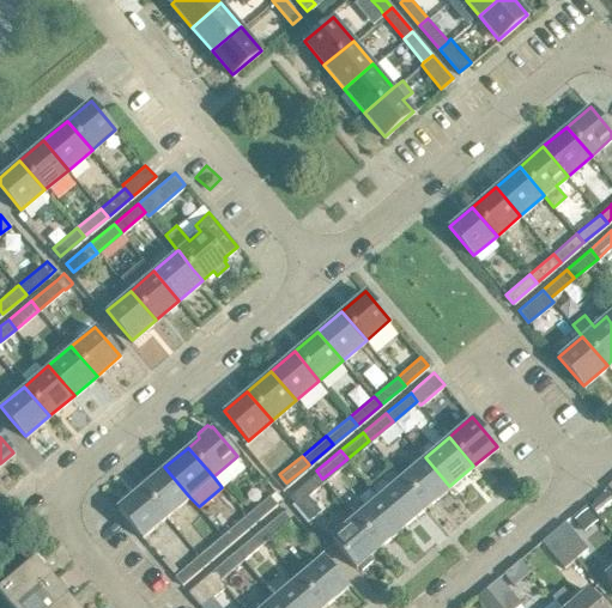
[(412,468),(404,457),(392,467),(401,478),(426,505),(449,486),(425,457),(412,468)]
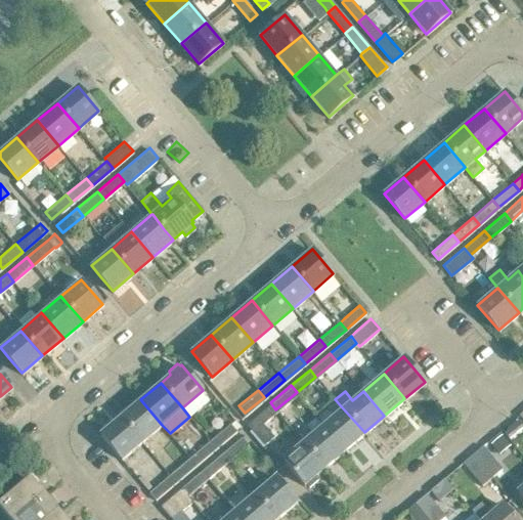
[(141,441),(162,425),(140,399),(121,417),(141,441)]
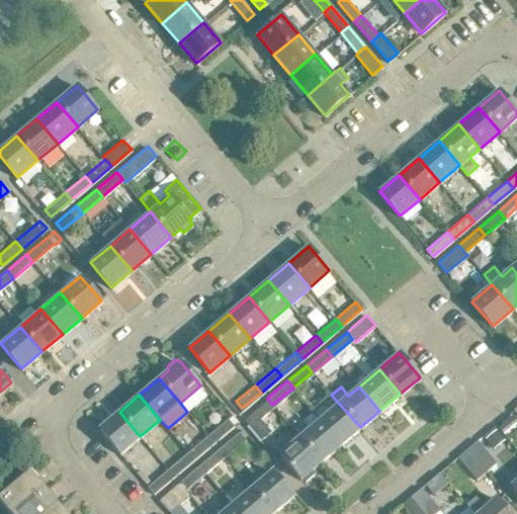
[(261,438),(270,430),(258,417),(272,405),(267,398),(247,414),(248,414),(243,418),(261,438)]
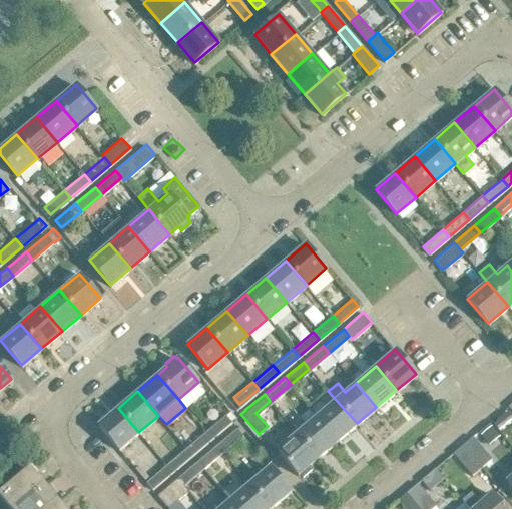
[(337,440),(357,423),(336,400),(317,416),(337,440)]
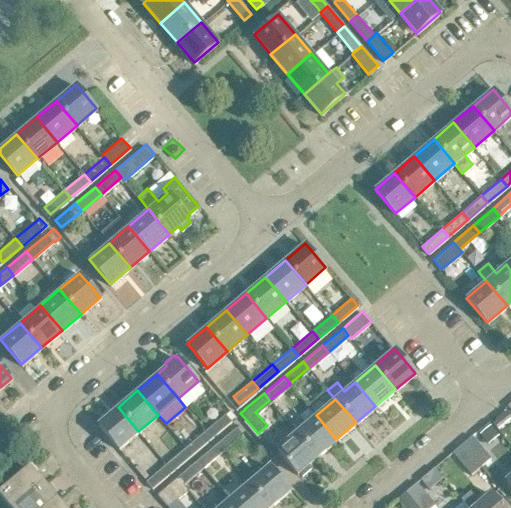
[(98,424),(119,448),(138,431),(118,407),(98,424)]
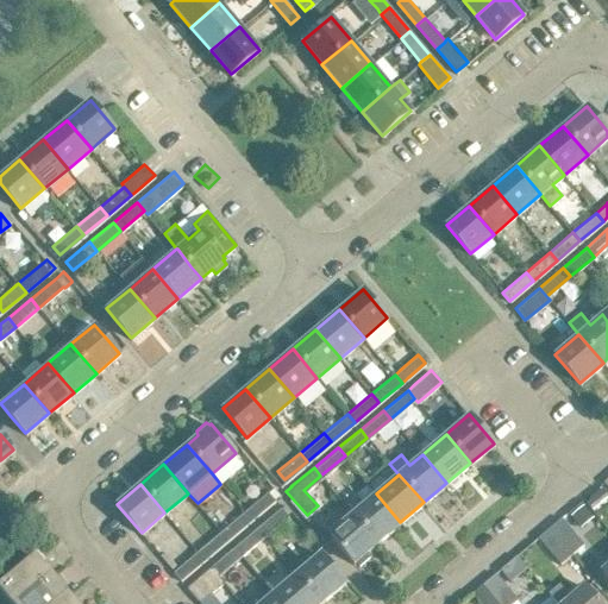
[(593,509),(607,497),(600,488),(585,499),(593,509)]
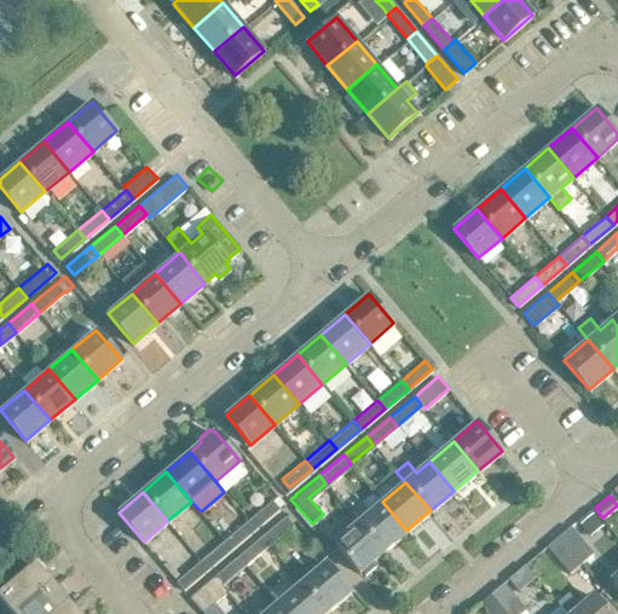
[(267,503),(248,519),(255,527),(278,508),(271,499),(267,503)]
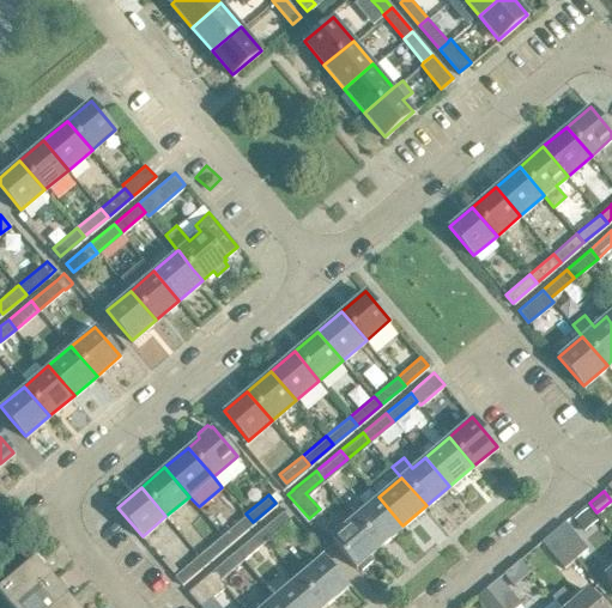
[(380,546),(403,526),(379,497),(355,517),(380,546)]
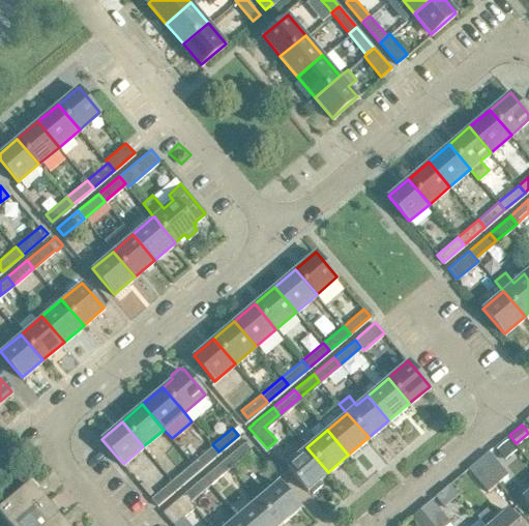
[(230,466),(250,448),(243,441),(224,459),(230,466)]
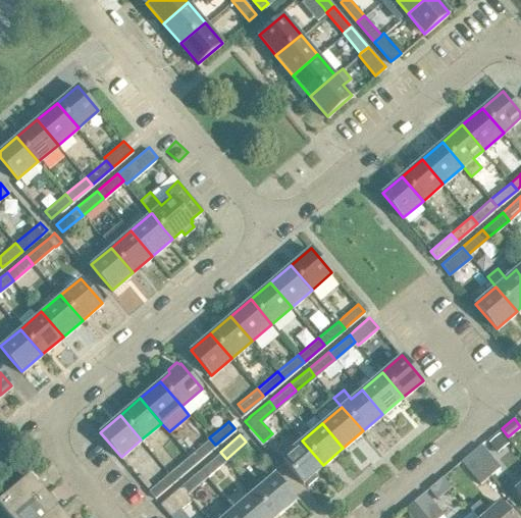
[(190,454),(189,455),(195,462),(215,445),(209,437),(190,454)]
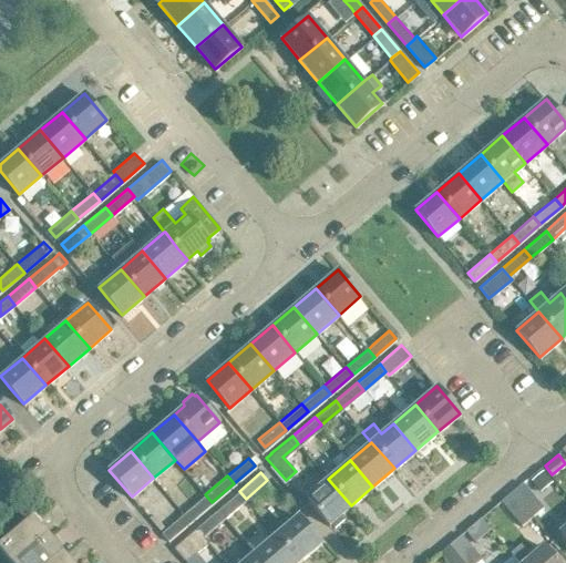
[(328,479),(306,498),(307,498),(315,508),(329,524),(330,523),(333,526),(343,518),(341,514),(351,505),(328,479)]
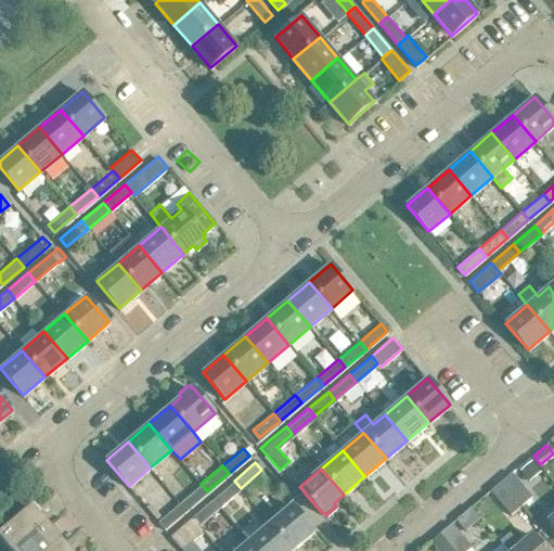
[(520,502),(530,494),(511,471),(501,479),(520,502)]
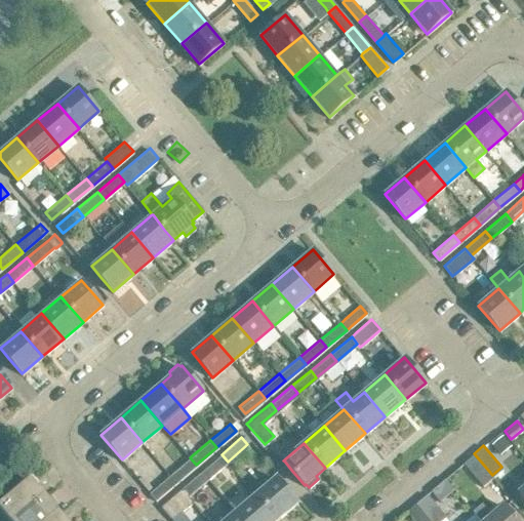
[(482,484),(492,475),(474,453),(464,463),(477,478),(482,484)]
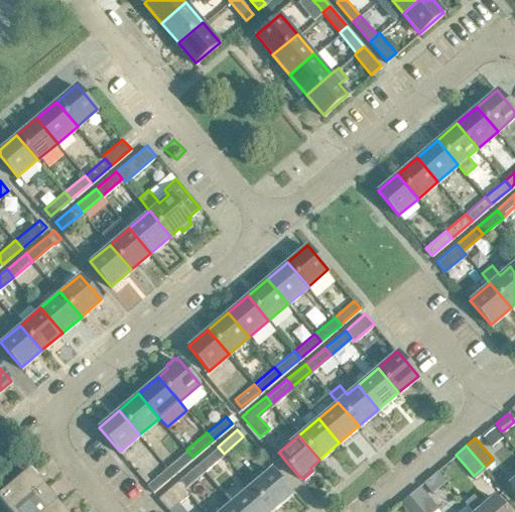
[(216,460),(224,454),(218,446),(199,463),(205,470),(216,460)]
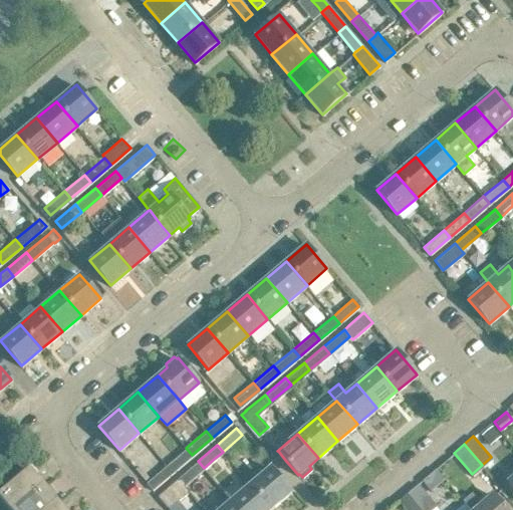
[(172,472),(192,455),(186,448),(166,465),(172,472)]
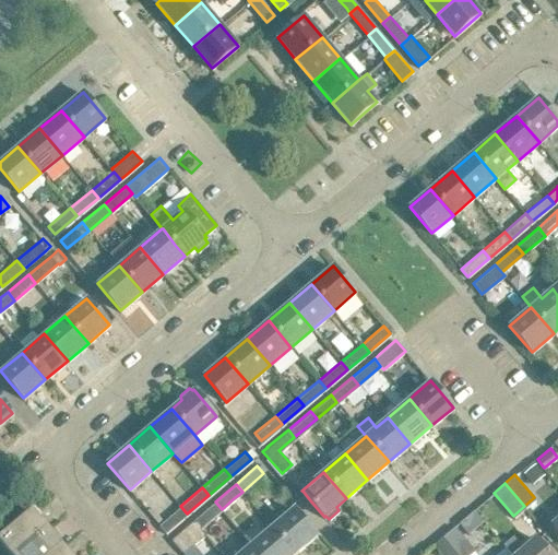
[(199,528),(200,528),(222,509),(215,502),(192,521),(199,528)]
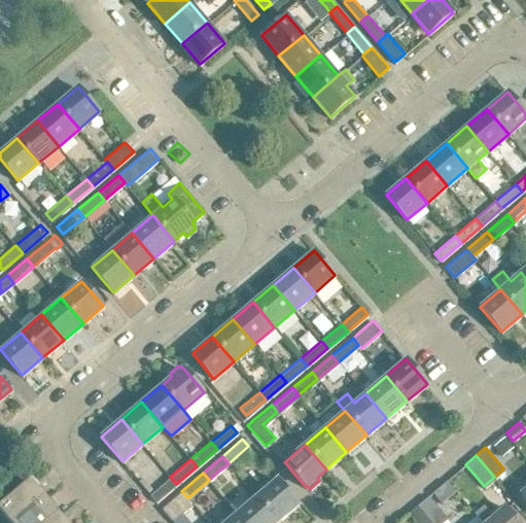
[(149,494),(155,501),(176,484),(170,477),(149,494)]
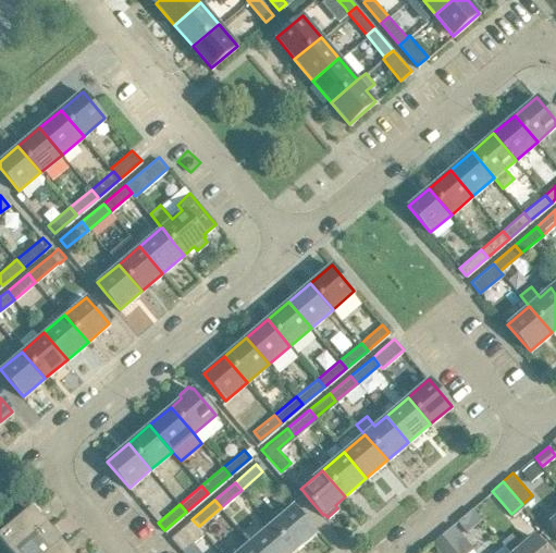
[(294,551),(316,532),(301,516),(292,506),(271,524),(294,551)]
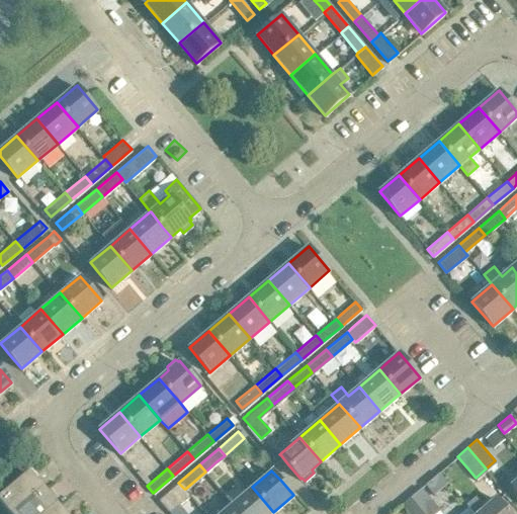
[(0,502),(9,513),(12,513),(44,488),(30,473),(0,497),(0,502)]
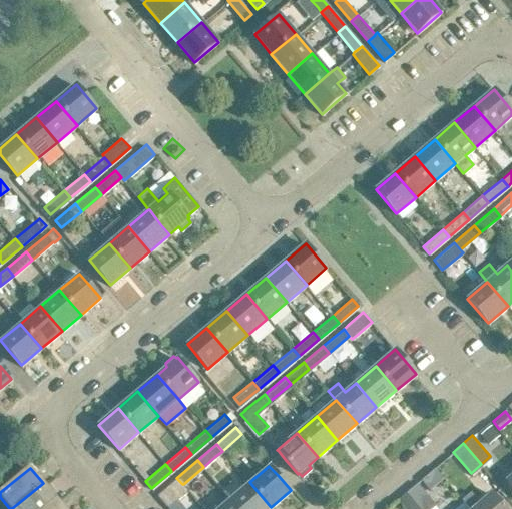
[(182,484),(176,478),(157,494),(167,507),(188,490),(183,484),(182,484)]
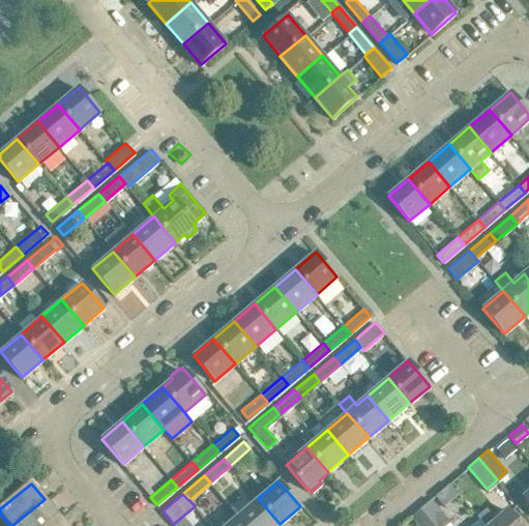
[(245,525),(276,525),(280,524),(258,498),(237,516),(245,525)]
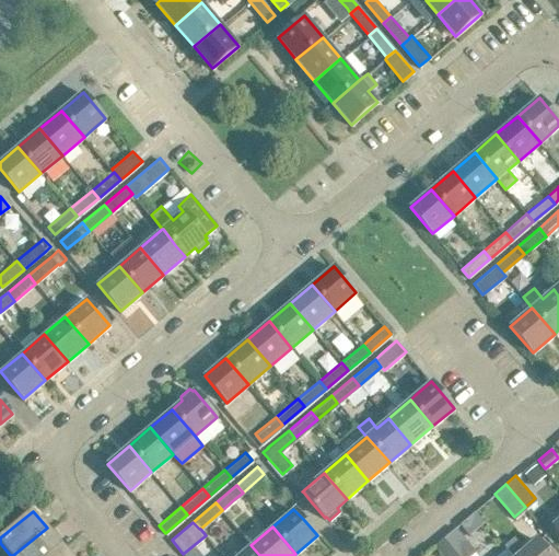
[(49,555),(62,545),(47,528),(13,555),(49,555)]
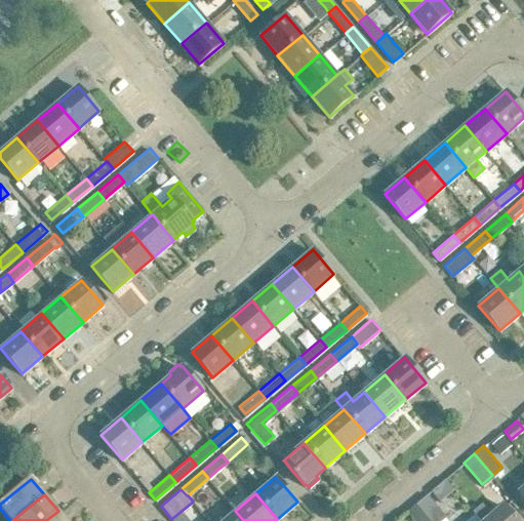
[(432,520),(439,520),(444,518),(425,495),(416,503),(432,520)]
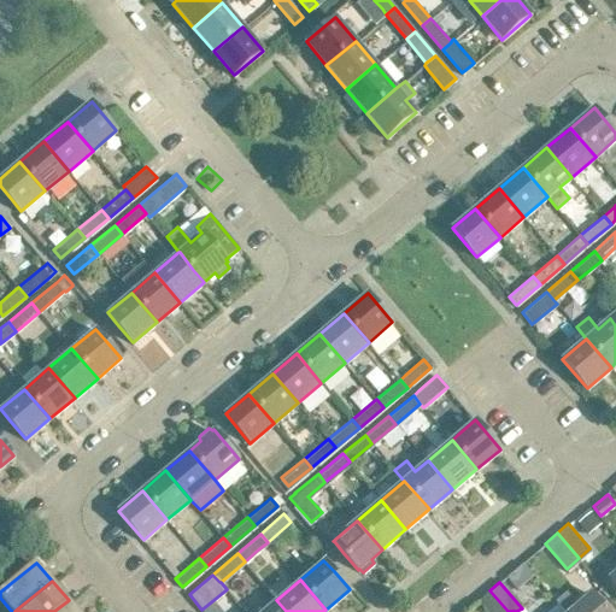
[(485,611),(508,611),(490,590),(476,601),(485,611)]
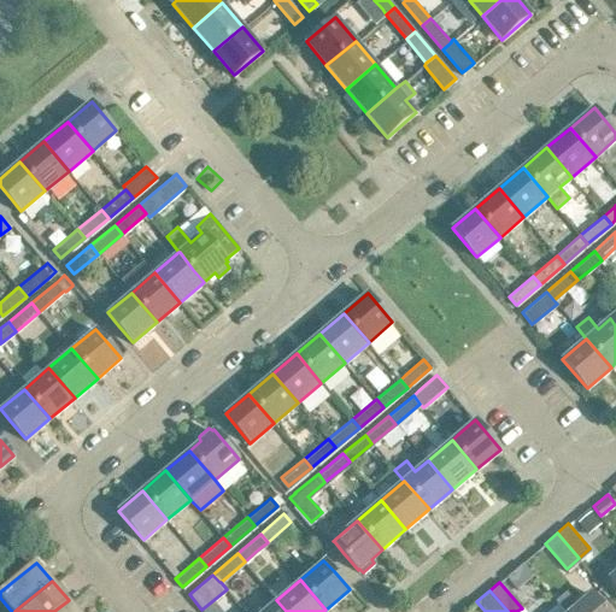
[(578,604),(565,590),(555,599),(557,602),(565,611),(608,611),(600,604),(591,593),(578,604)]
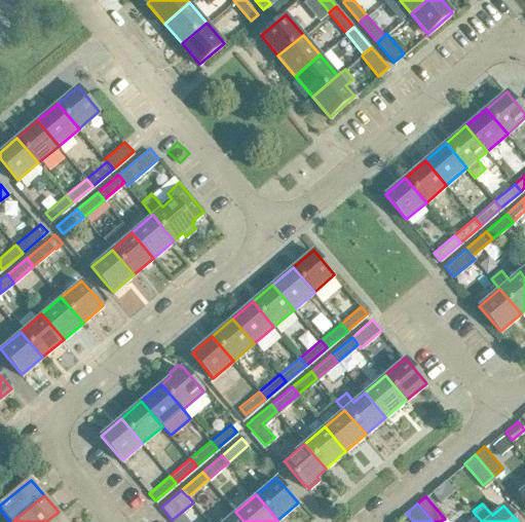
[(66,521),(59,512),(46,521),(66,521)]
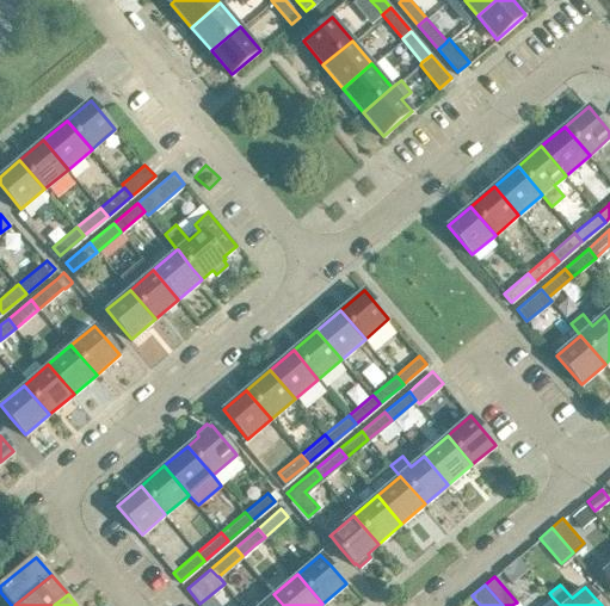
[(283,605),(273,594),(259,605),(283,605)]
